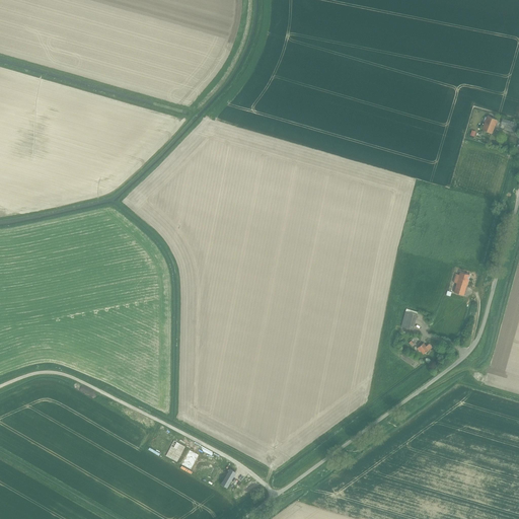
[(488,116),(482,129),(492,133),(498,120),(488,116)]
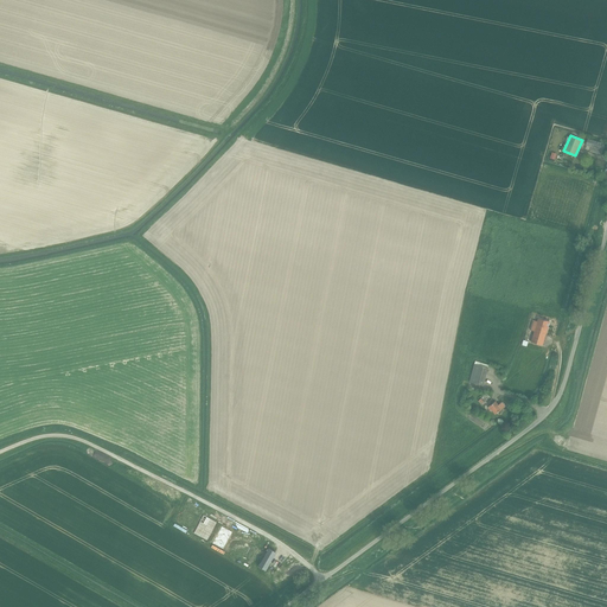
[(605,144),(599,142),(588,139),(587,146),(590,147),(589,151),(594,152),(594,153),(601,154),(605,144)]
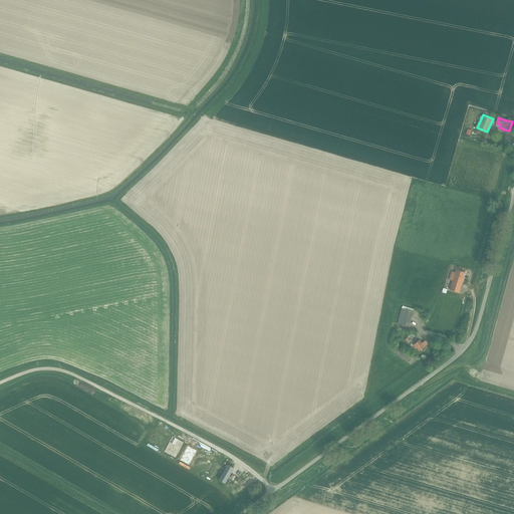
[(450,290),(455,291),(460,292),(466,272),(456,269),(455,272),(451,271),(449,279),(453,280),(450,290)]
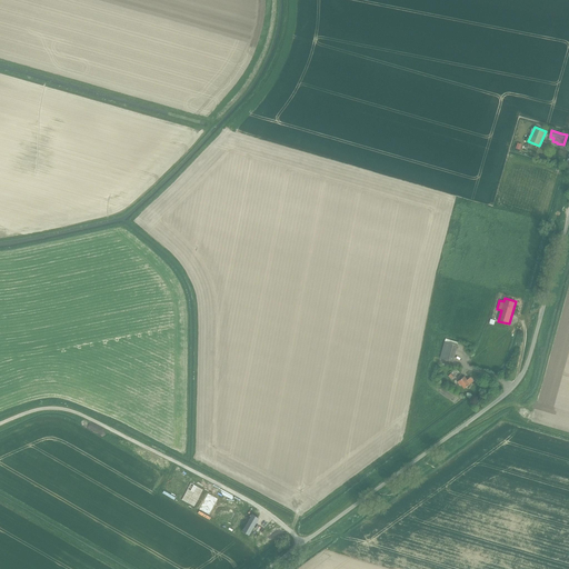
[(445,338),(440,358),(453,361),(458,342),(445,338)]
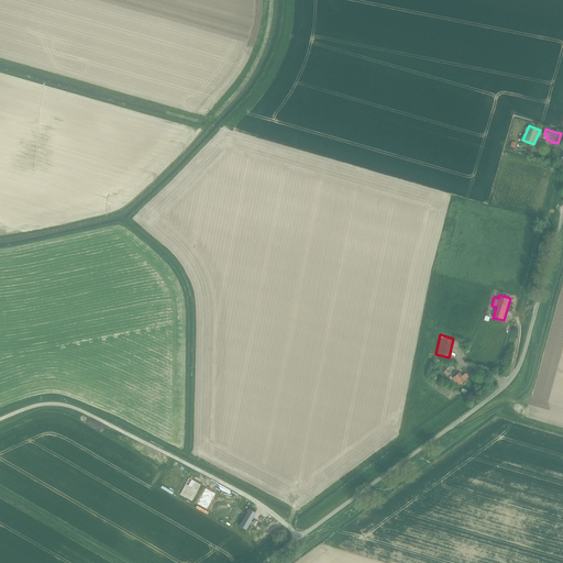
[(452,378),(453,378),(455,382),(456,381),(460,384),(465,381),(465,379),(468,377),(466,373),(462,376),(460,373),(452,378)]
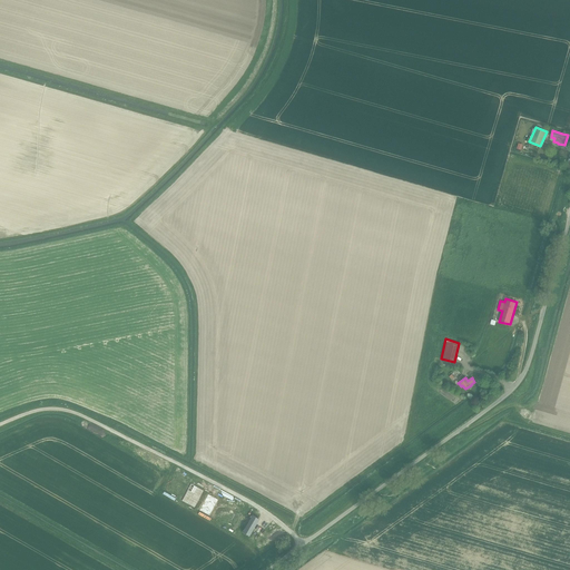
[(183,501),(195,508),(204,491),(192,484),(183,501)]
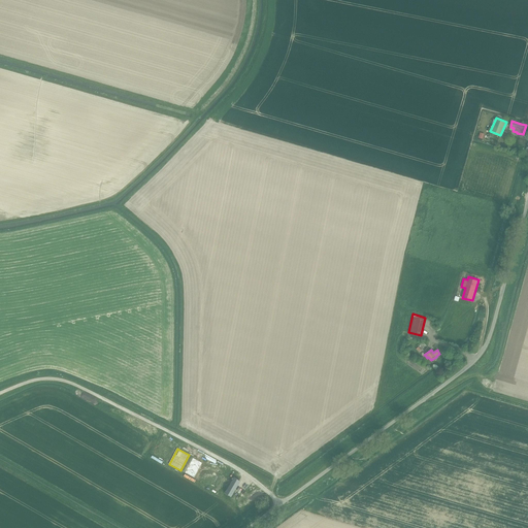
[(185,472),(194,477),(202,463),(193,458),(185,472)]
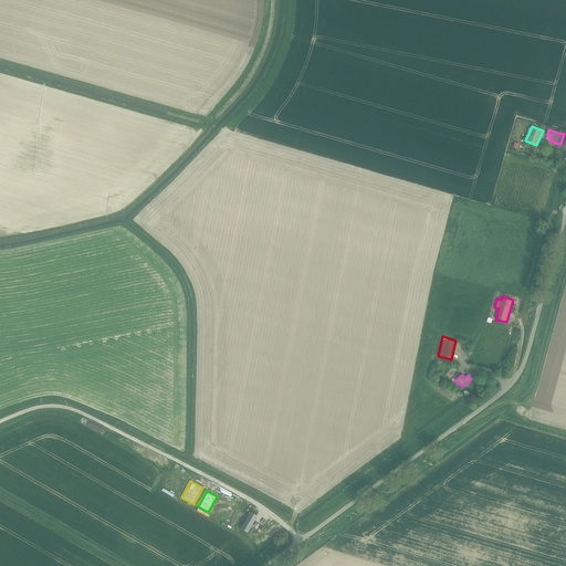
[(250,516),(243,526),(249,530),(250,530),(254,521),(253,520),(254,519),(257,515),(251,512),(249,515),(250,516)]
